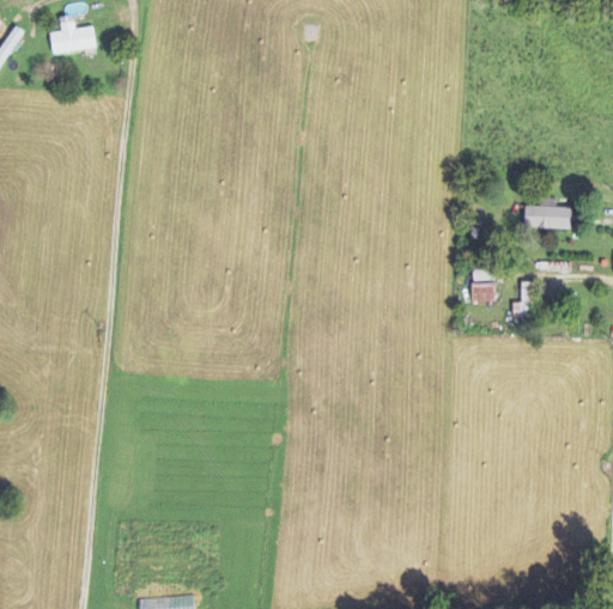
[(53,55),(97,47),(92,25),(74,29),(72,14),(59,17),(61,30),(49,32),(53,55)]
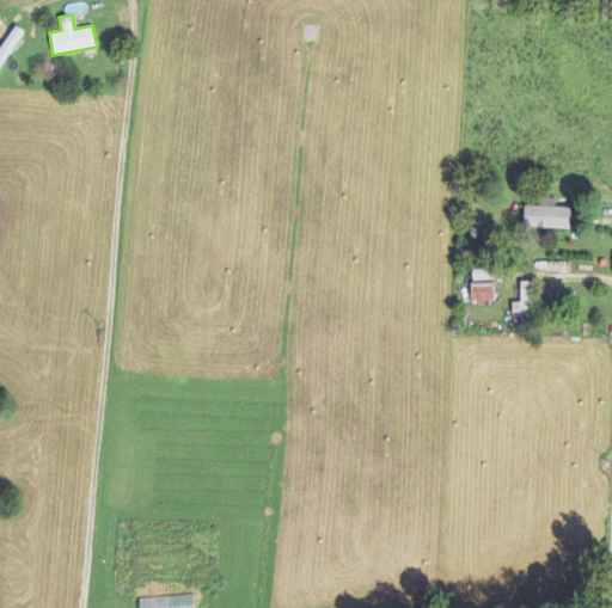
[(0,65),(25,32),(16,25),(0,45),(0,65)]
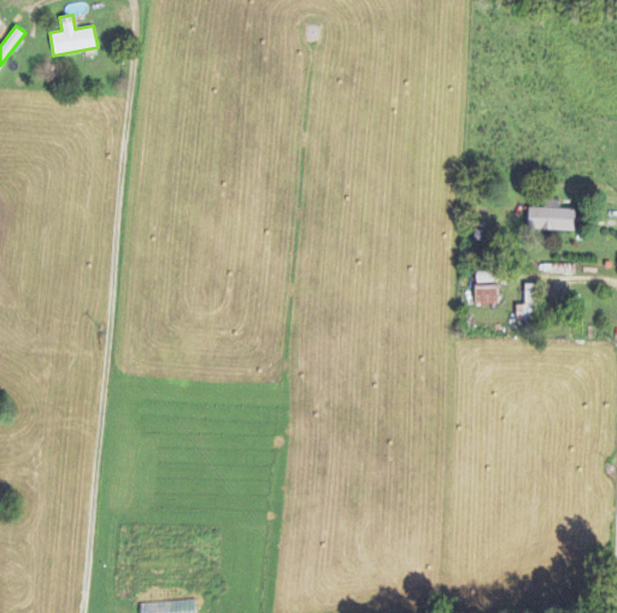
[(575,208),(560,207),(560,200),(545,199),(544,207),(529,207),(528,229),(575,230),(575,208)]
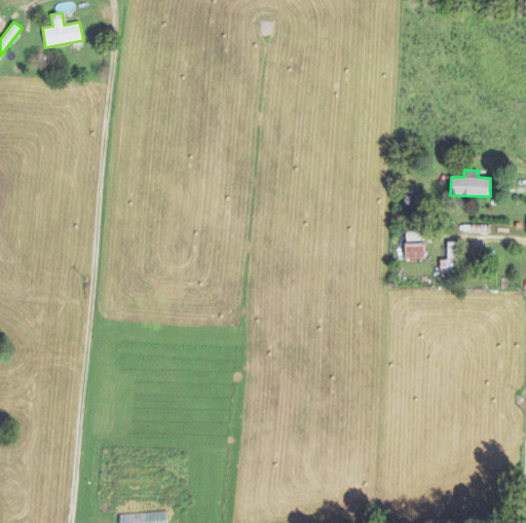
[(405,259),(423,260),(423,231),(405,230),(405,259)]
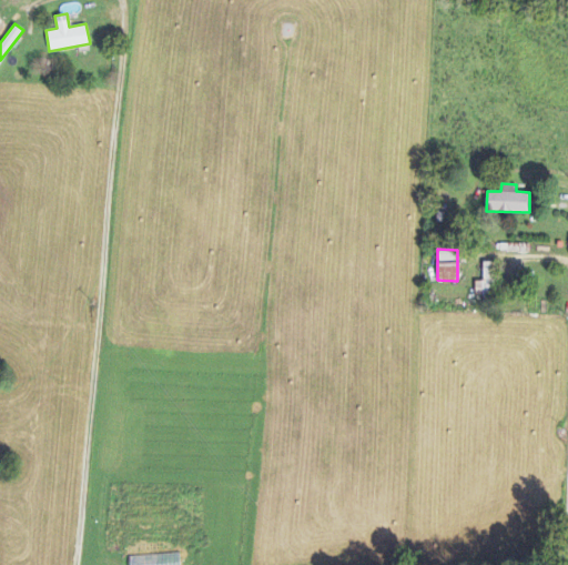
[(130,554),(130,564),(180,564),(180,552),(130,554)]
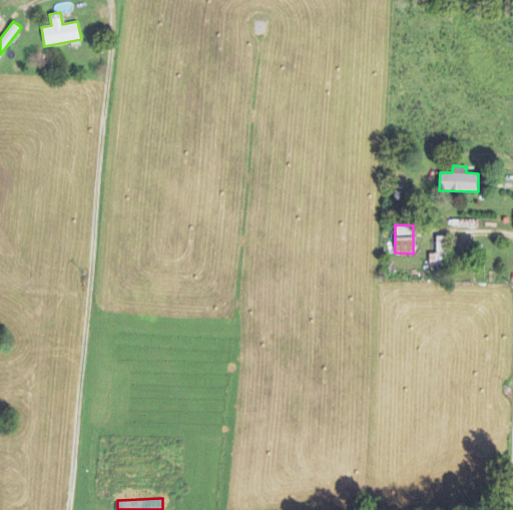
All buildings are outlined.
